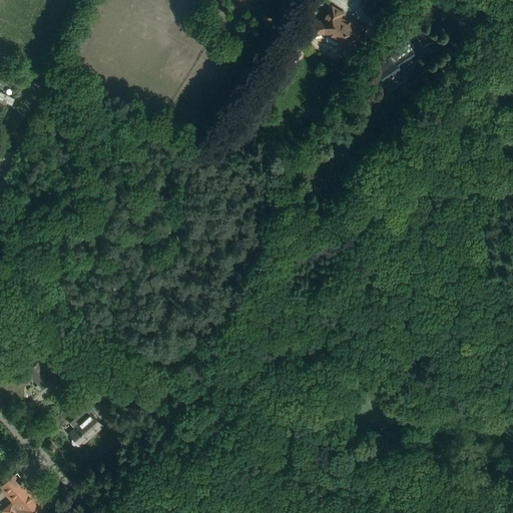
[(322,20),(307,23),(309,33),(309,35),(322,33),(326,35),(327,41),(333,45),(338,44),(342,47),(345,59),(357,57),(354,41),(358,35),(364,26),(353,19),(349,24),(339,18),(343,13),(332,5),(322,20)]
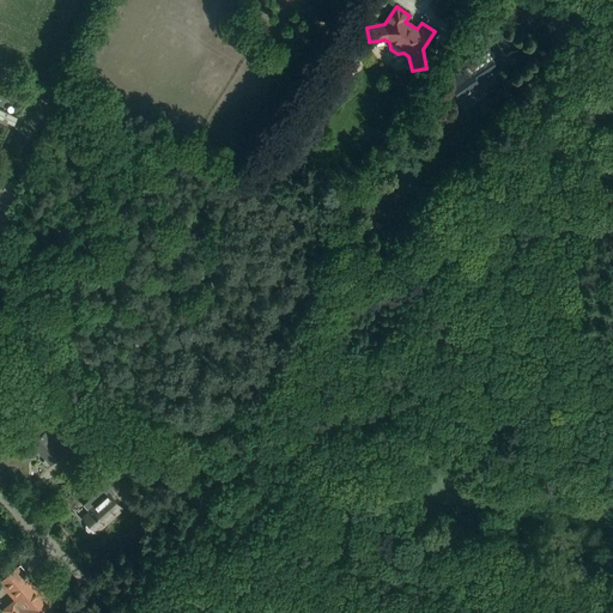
[(474,78),(487,70),(495,65),(493,62),(496,60),(497,59),(497,58),(497,55),(497,54),(497,53),(496,52),(495,50),(493,50),(491,50),(490,50),(489,50),(486,53),(485,50),(466,64),(469,70),(457,77),(460,82),(451,87),(457,97),(467,90),(469,95),(473,96),(477,97),(481,93),(483,91),(483,89),(481,87),(474,78)]
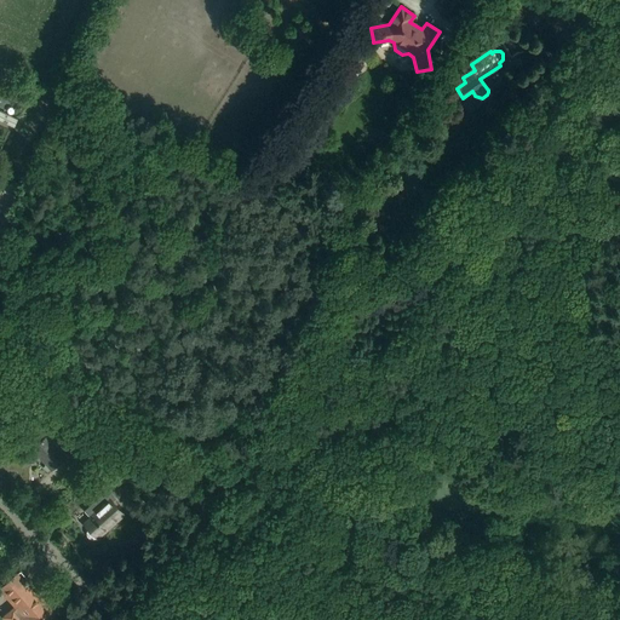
[(346,53),(336,70),(346,78),(357,61),(346,53)]
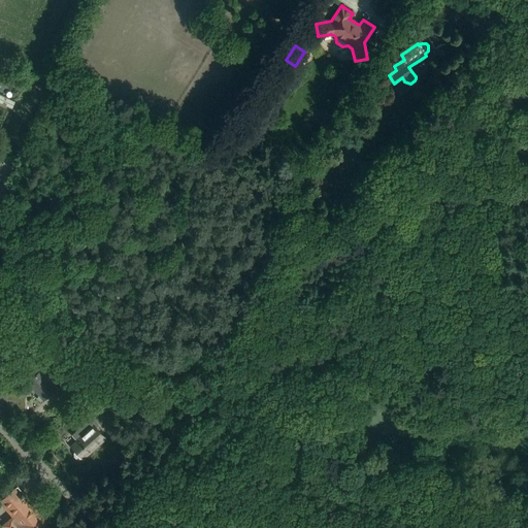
[(46,361),(35,350),(24,360),(34,372),(46,361)]
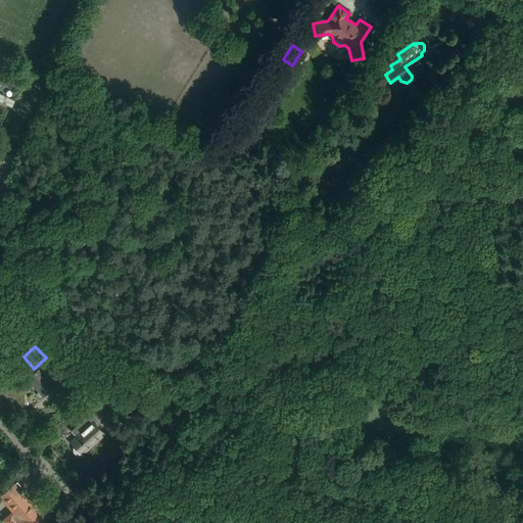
[(40,367),(36,371),(29,377),(34,383),(33,384),(43,396),(56,384),(40,367)]
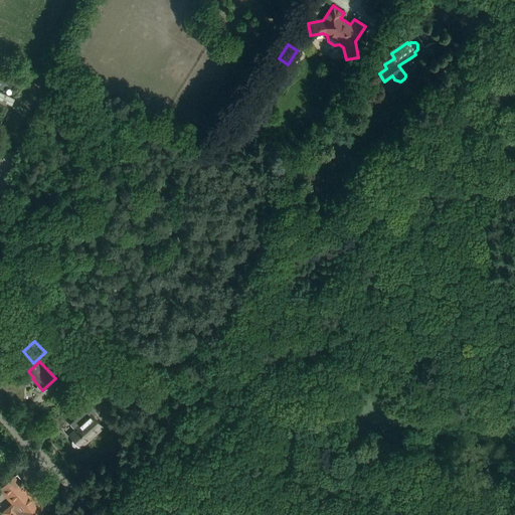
[(71,366),(55,380),(60,384),(75,371),(79,367),(75,363),(71,366)]
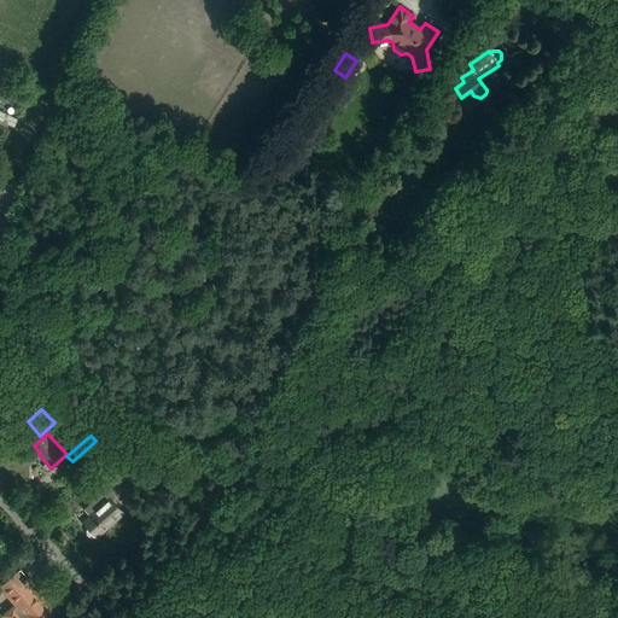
[(106,489),(83,508),(91,516),(83,522),(87,525),(86,529),(86,532),(88,535),(93,536),(95,535),(97,536),(123,512),(111,499),(121,490),(115,484),(108,476),(100,482),(106,489)]
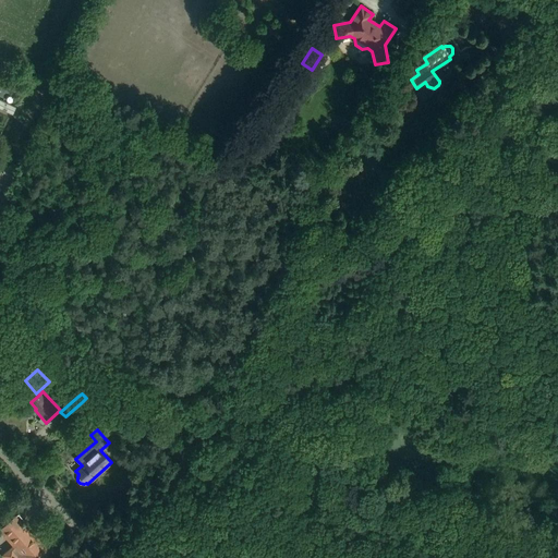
[(25,525),(17,518),(15,516),(0,529),(0,530),(13,546),(3,554),(5,557),(41,557),(47,554),(41,546),(39,547),(36,543),(35,543),(32,540),(32,538),(29,535),(23,528),(25,525)]
